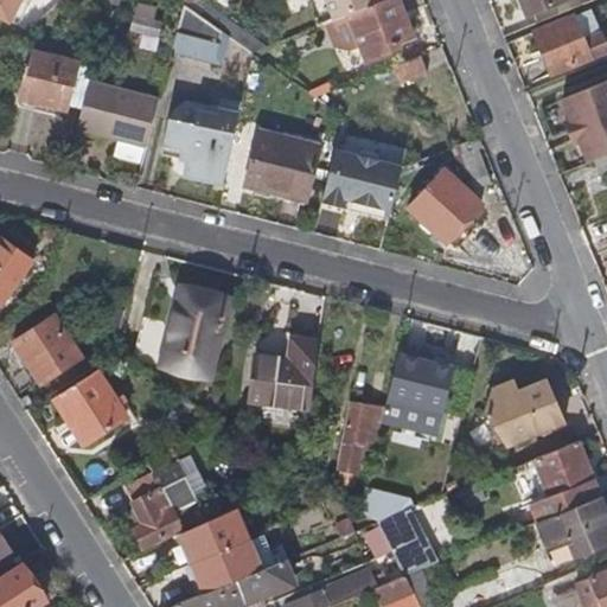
[(0,0),(0,17),(11,23),(20,0),(0,0)]
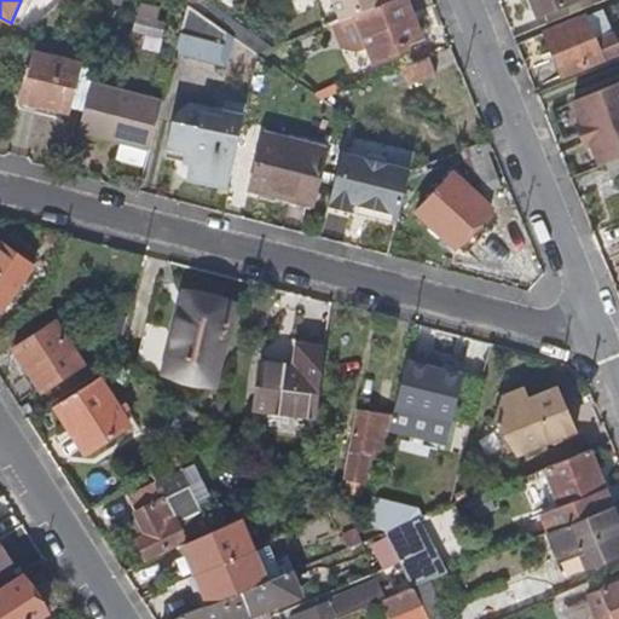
[(420,36),(404,0),(388,0),(387,1),(352,15),(337,21),(325,25),(336,51),(339,48),(353,52),(364,47),(370,64),(399,52),(398,45),(420,36)]
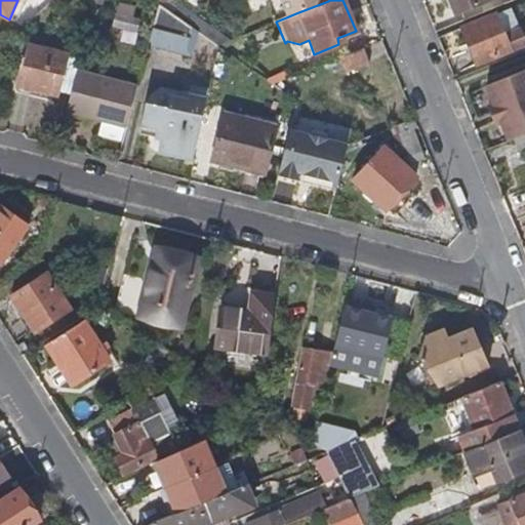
[(278,0),(286,17),(298,12),(328,1),(327,0),(278,0)]
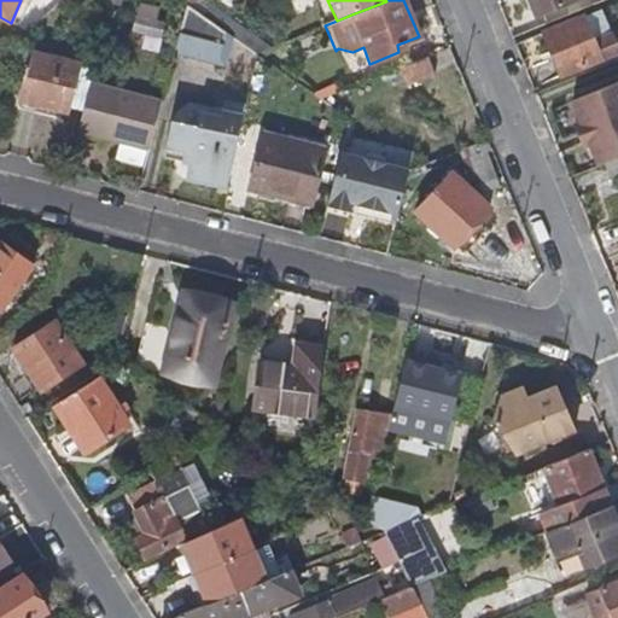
[(525,0),(531,16),(567,0),(525,0)]
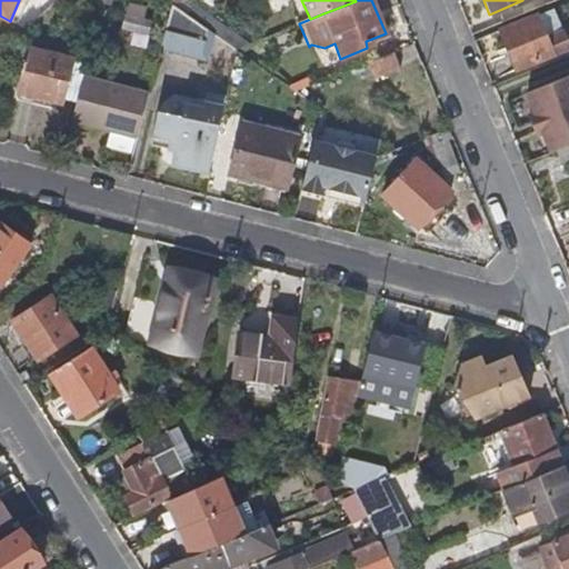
[(143,6),(125,2),(120,26),(138,30),(146,32),(149,19),(141,17),(143,6)]
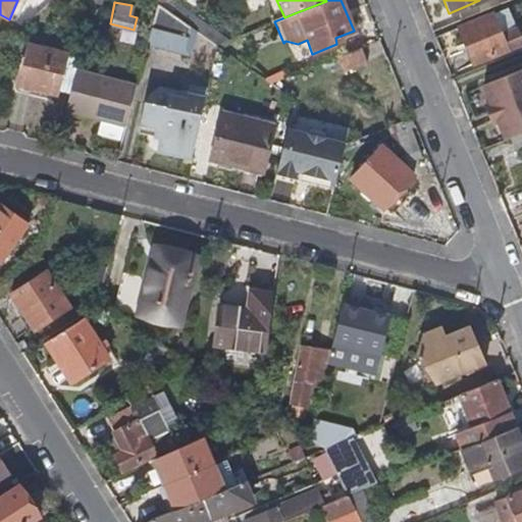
[(166,11),(156,4),(148,35),(160,38),(164,29),(163,28),(166,11)]
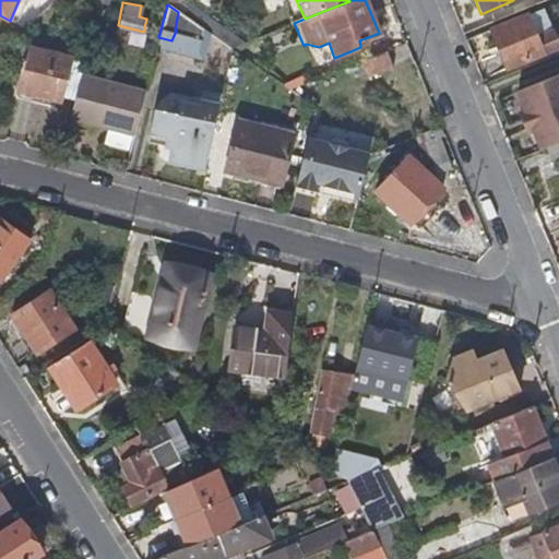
[(189,7),(181,14),(229,48),(241,44),(189,7)]
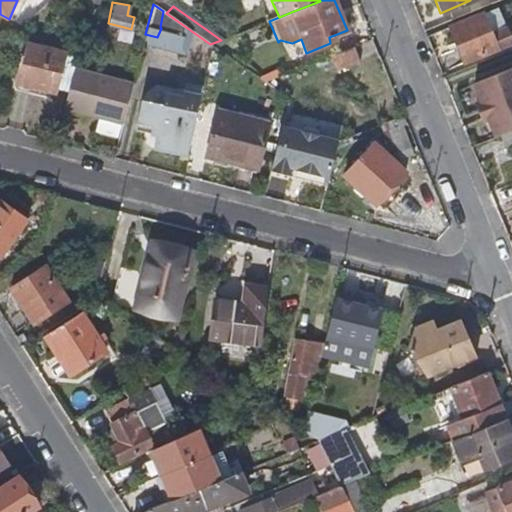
[(497,8),(482,14),(490,33),(504,27),(497,8)]
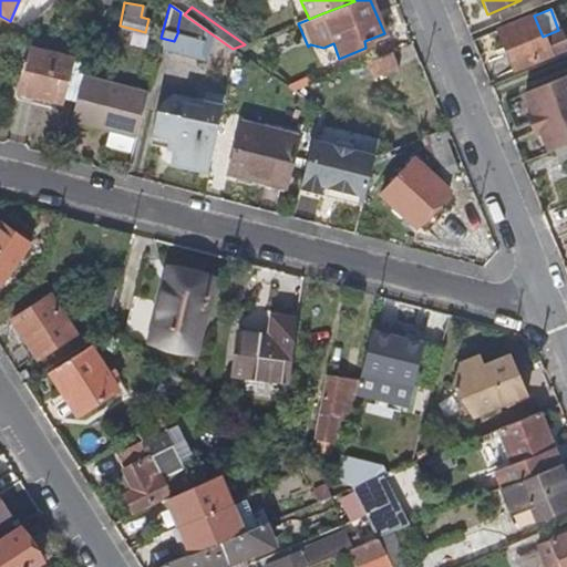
[(543,37),(534,16),(497,30),(514,69),(566,48),(558,30),(543,37)]
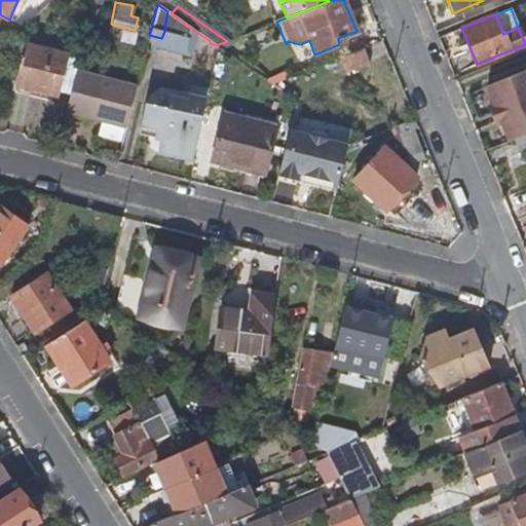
[(66,57),(27,47),(16,87),(55,97),(57,91),(70,95),(74,75),(78,60),(66,57)]
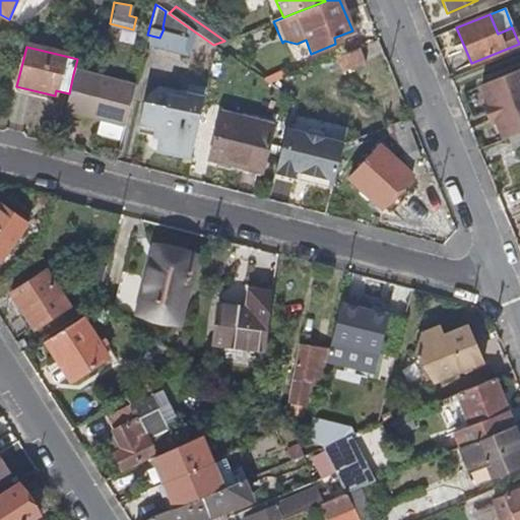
[(364,61),(358,47),(334,57),(339,71),(364,61)]
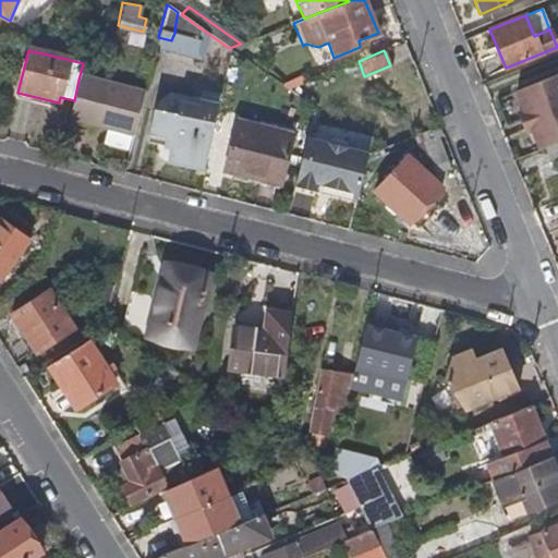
[(74,100),(69,121),(107,130),(133,136),(141,107),(144,94),(79,80),(74,100)]
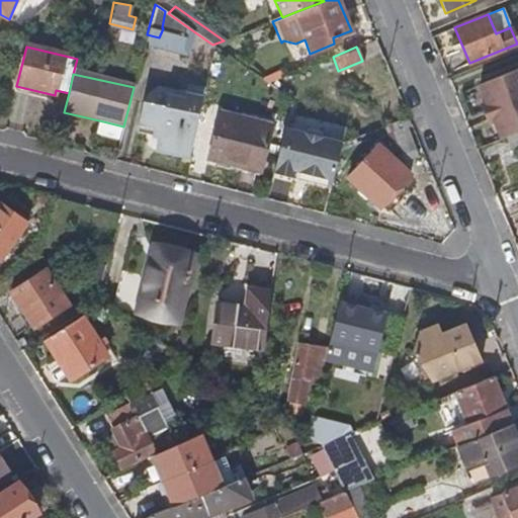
[(517,132),(517,115),(502,76),(479,85),(486,103),(482,104),(489,122),(494,121),(501,140),(506,138),(517,132)]
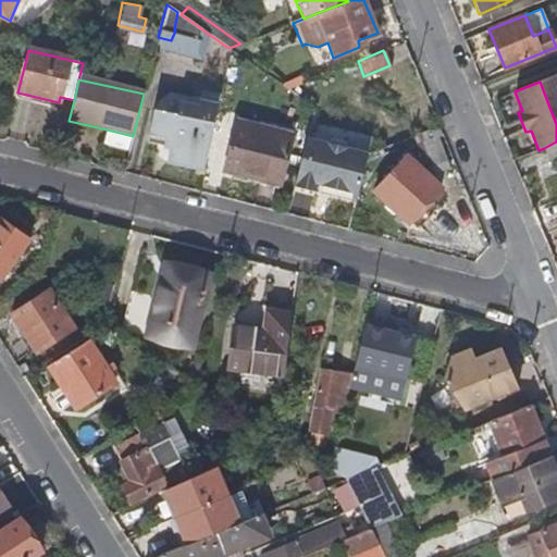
[(166,162),(203,170),(218,103),(199,99),(197,106),(189,103),(177,101),(174,114),(140,107),(133,136),(132,139),(169,148),(166,162)]
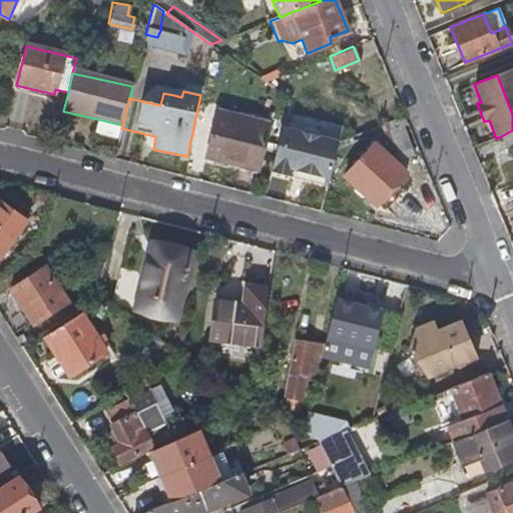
[(226,156),(260,165),(270,124),(218,112),(206,159),(225,163),(226,156)]
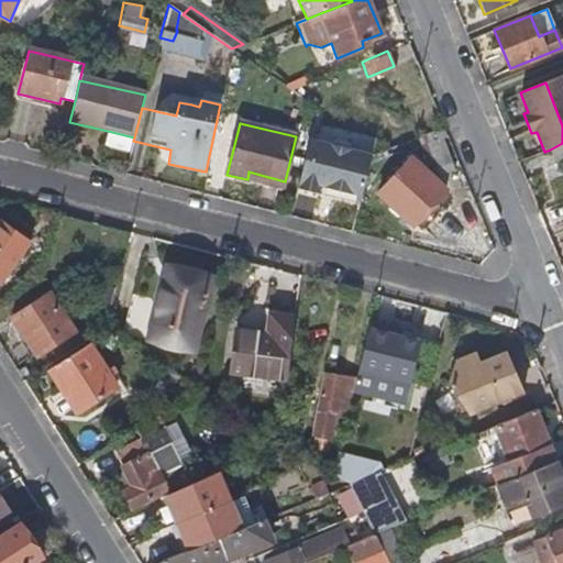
[(443,136),(440,127),(415,138),(426,166),(432,163),(424,144),(437,138),(438,139),(443,136)]
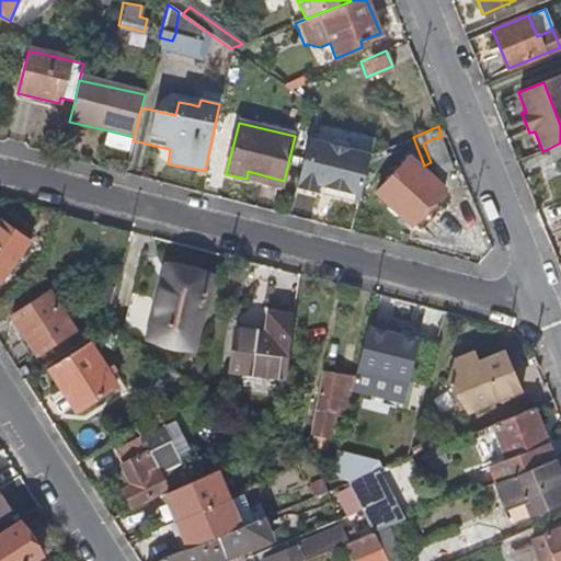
[(103,148),(129,153),(133,140),(134,137),(107,130),(103,148)]
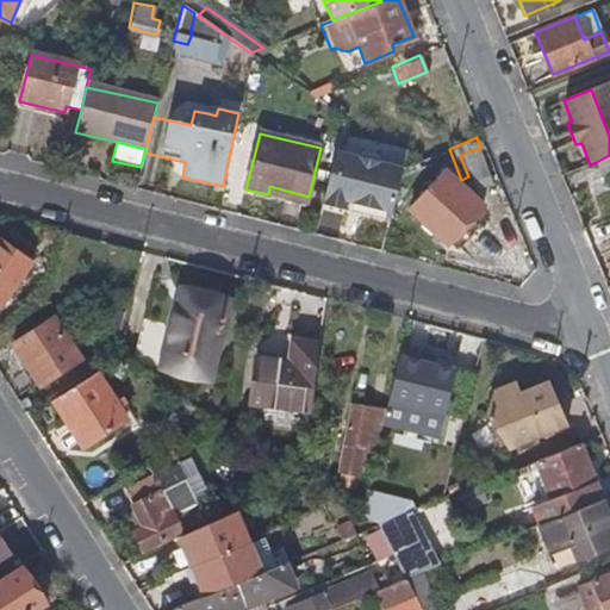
[(468,176),(473,188),(490,181),(474,150),(473,149),(460,156),(468,176)]
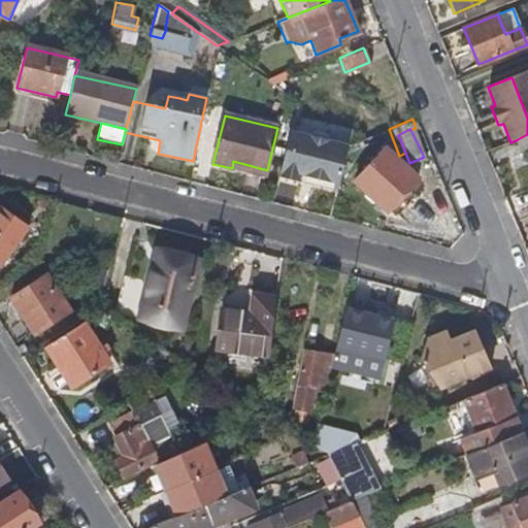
[(291,130),(279,175),(300,180),(302,172),(317,175),(315,184),(338,190),(348,146),(349,144),(291,130)]
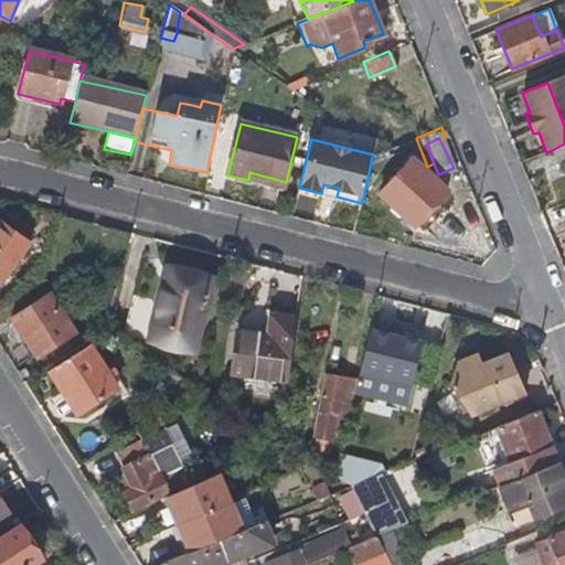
[(564,144),(552,150),(558,166),(564,163),(564,144)]
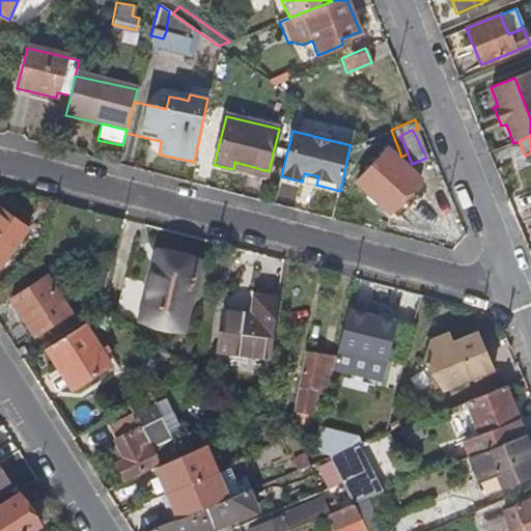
[(389,211),(418,176),(386,148),(355,183),(389,211)]
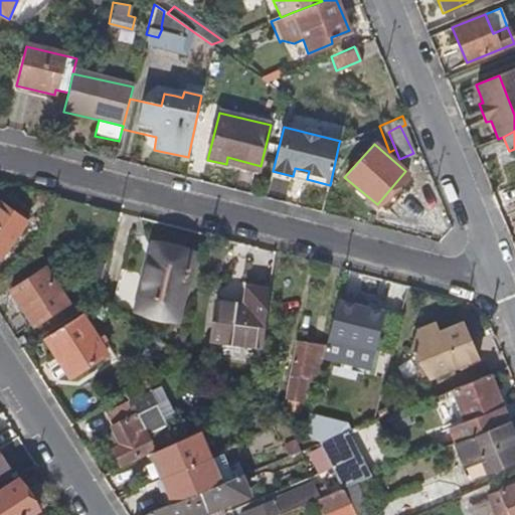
[(260,172),(261,166),(227,157),(226,164),(260,172)]
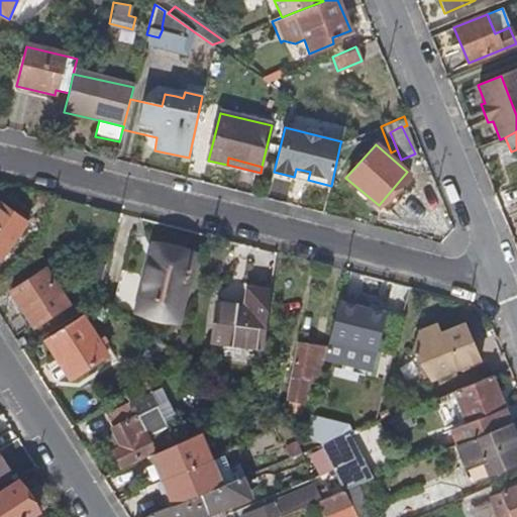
[(296,169),(294,177),(308,180),(310,172),(296,169)]
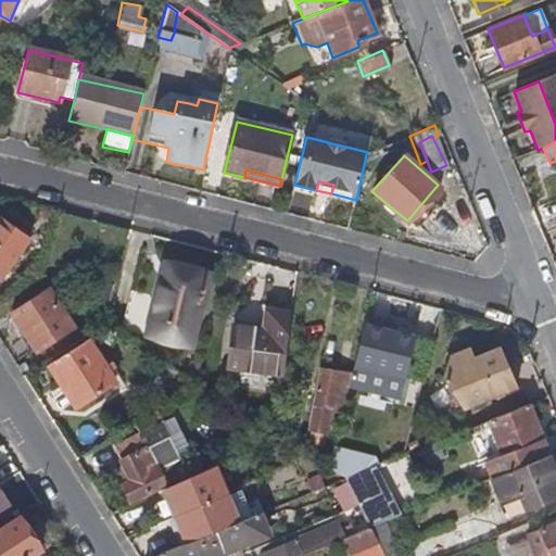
[(28,241),(1,220),(0,222),(0,280),(0,281),(28,241)]
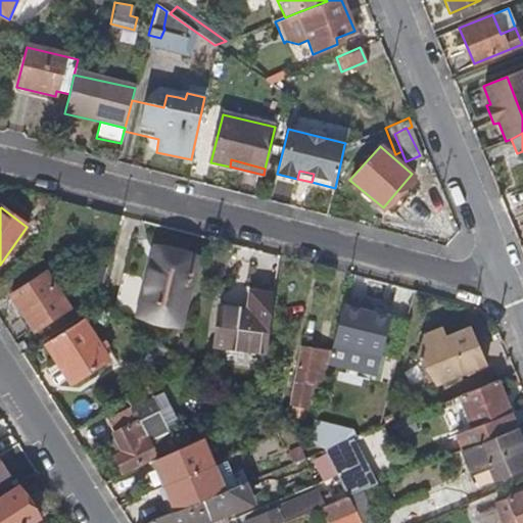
[(112,308),(137,315),(180,325),(196,258),(153,248),(145,280),(122,274),(112,308)]
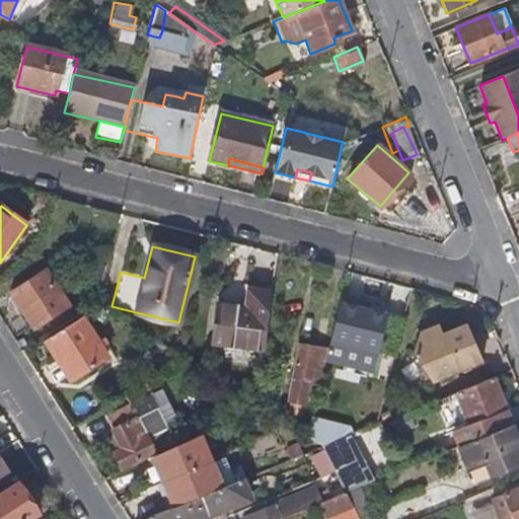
[(67,306),(45,271),(9,292),(31,328),(67,306)]
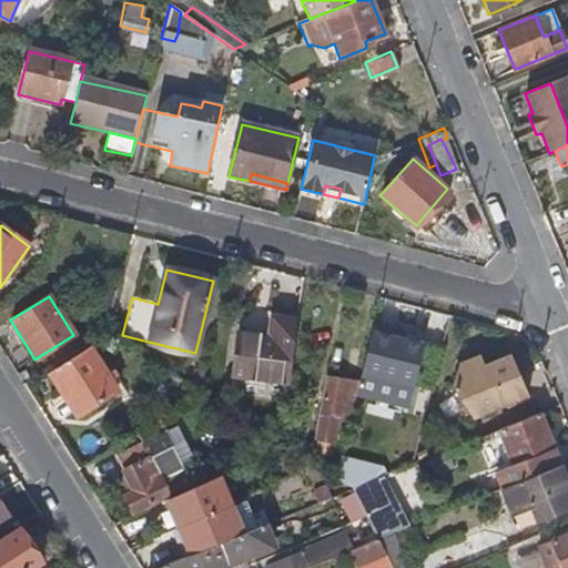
[(288,383),(296,321),(271,316),(267,336),(237,333),(232,375),(288,383)]
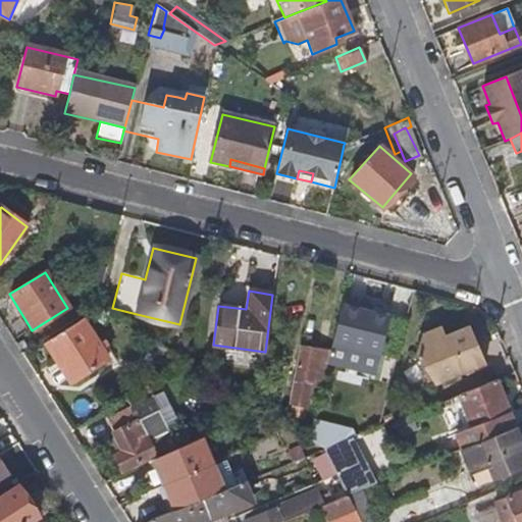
[(388,318),(344,308),(334,343),(379,354),(388,318)]
